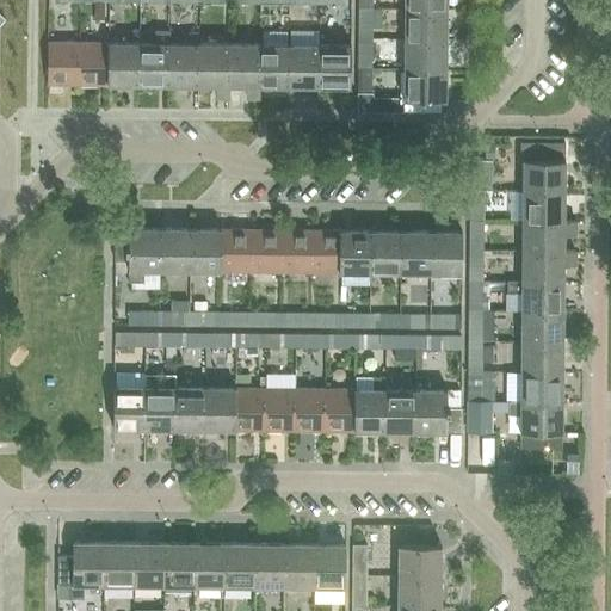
[(357,38),(371,38),(372,8),(357,8),(357,38)]
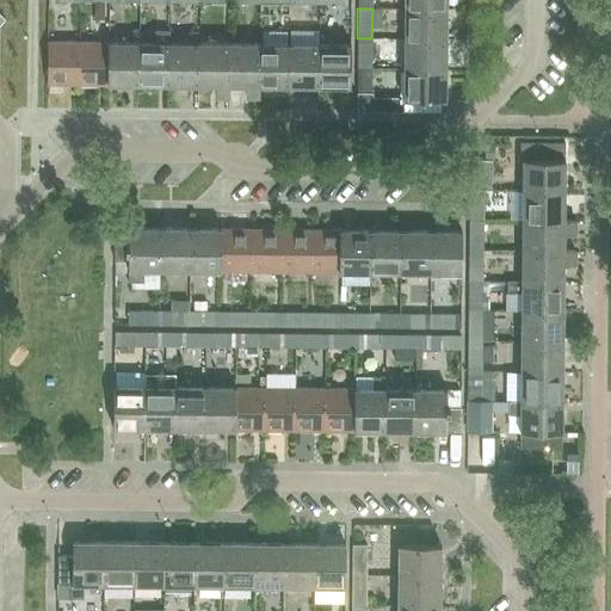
[(446,39),(446,10),(405,8),(403,38),(446,39)]
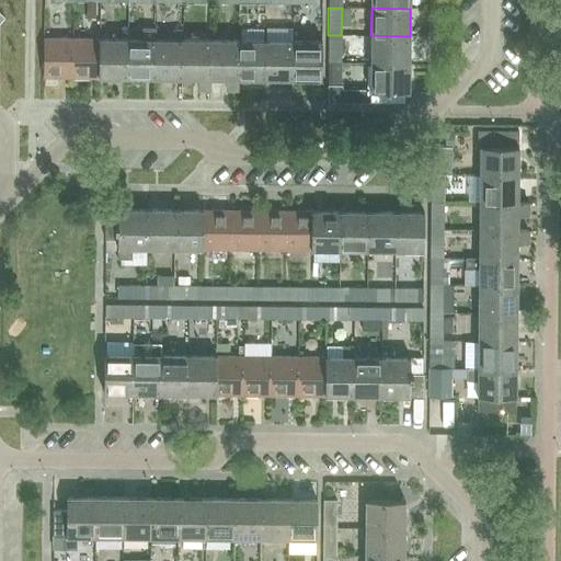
[(184,41),(182,41),(182,30),(176,30),(172,32),(172,41),(156,39),(156,79),(183,79),(184,41)]
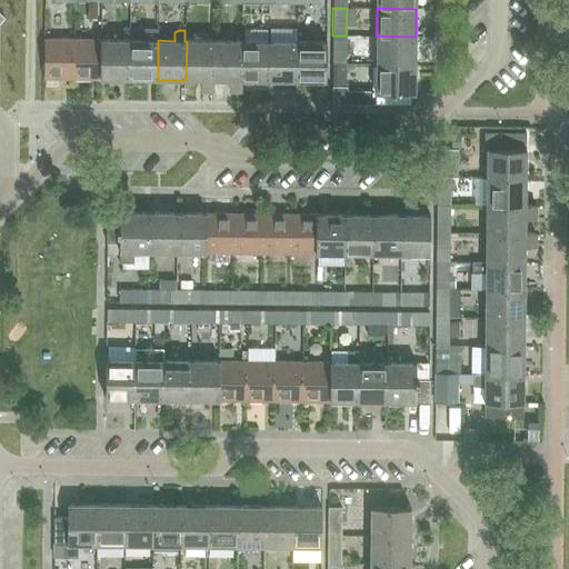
[(158,40),(157,40),(157,33),(147,33),(147,40),(130,40),(130,79),(158,80),(158,40)]
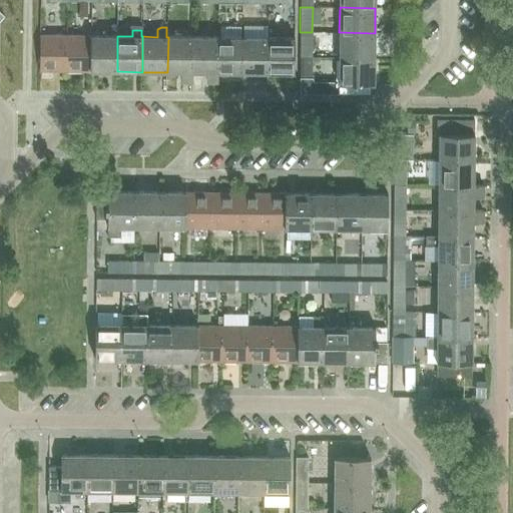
[(300,58),(312,58),(312,32),(300,32),(300,58)]
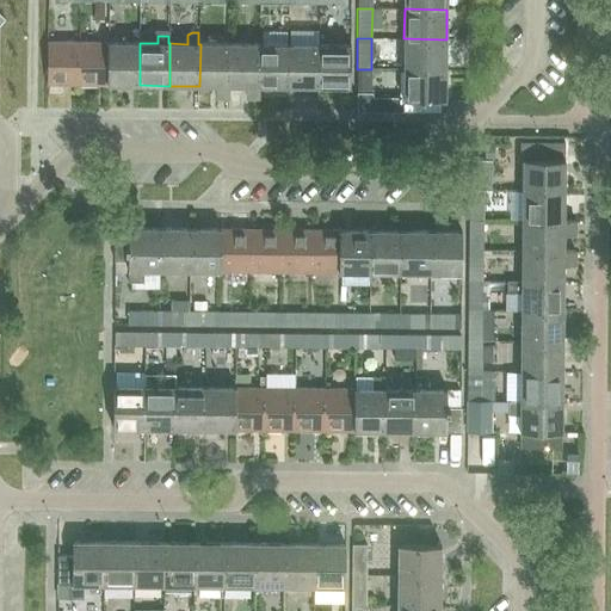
[(445,69),(446,39),(403,38),(403,69),(445,69)]
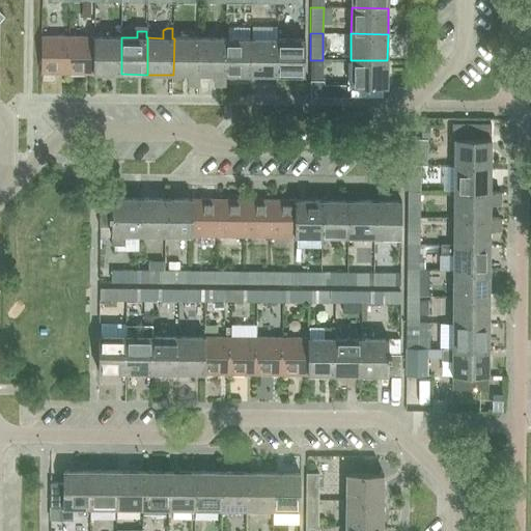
[(68,74),(68,37),(42,36),(40,74),(68,74)]
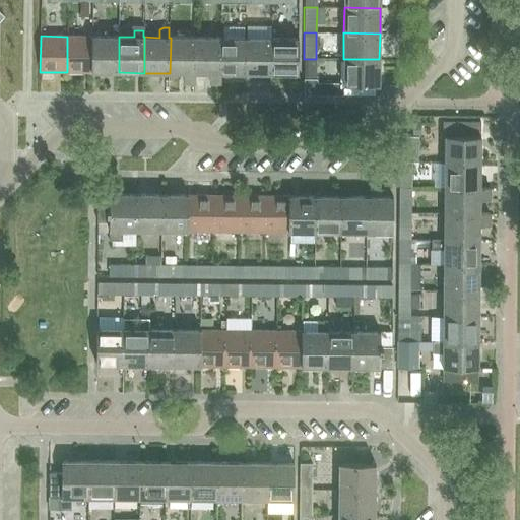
[(93,72),(93,37),(67,37),(67,72),(93,72)]
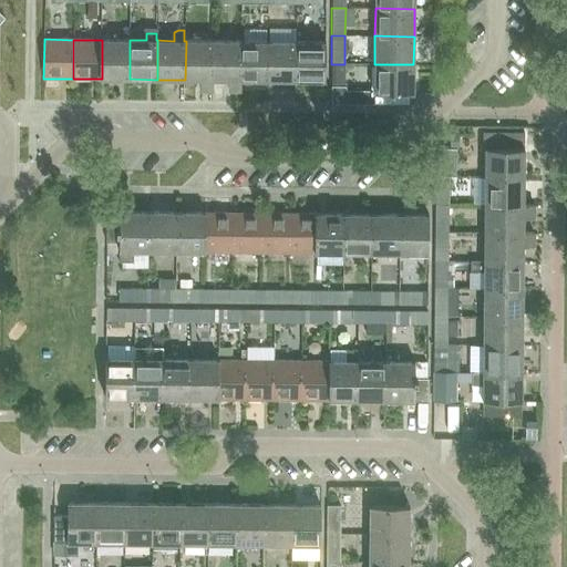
[(130,79),(130,40),(102,40),(102,79),(130,79)]
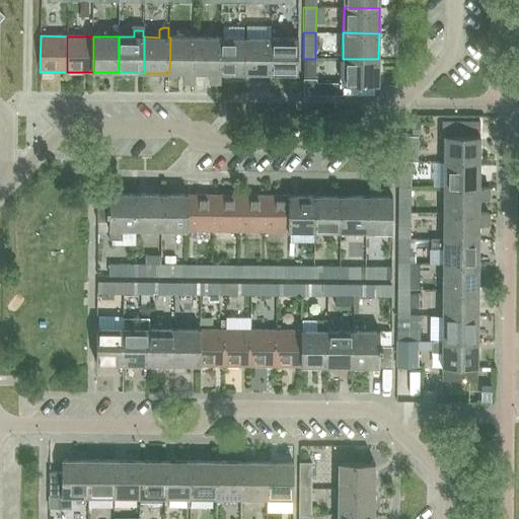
[(195,73),(195,38),(170,38),(169,73),(183,73),(183,83),(195,83),(195,73)]
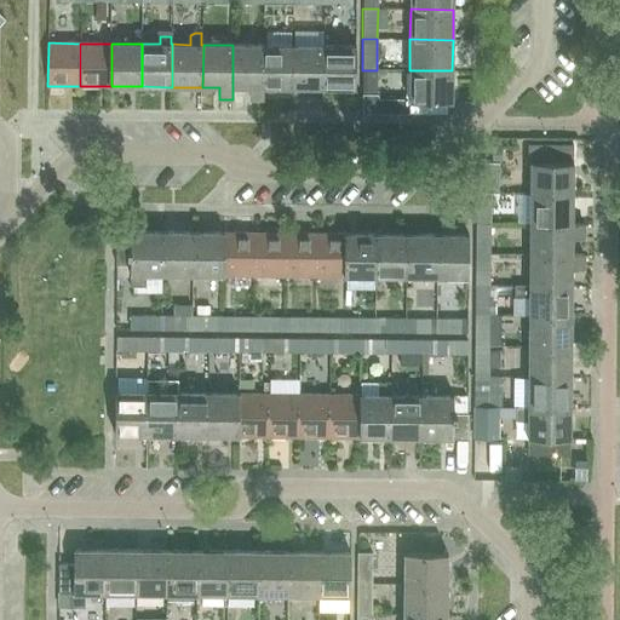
[(263,99),(263,87),(263,45),(233,45),(233,87),(251,87),(250,99),(263,99)]
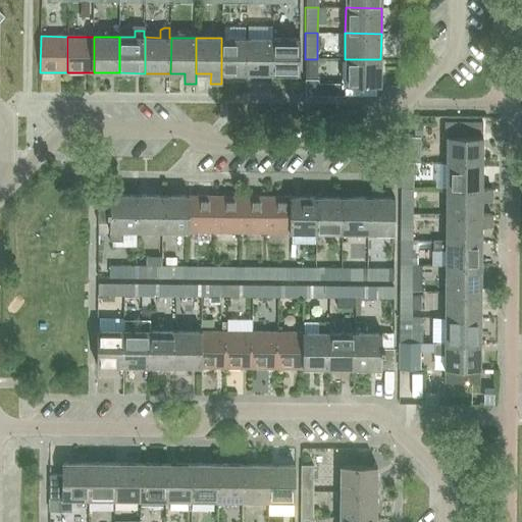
[(248,74),(248,38),(221,38),(221,73),(248,74)]
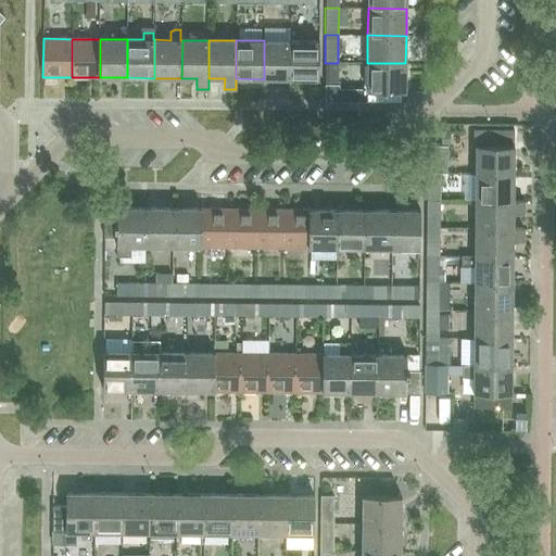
[(291,79),(291,41),(264,40),(264,79),(291,79)]
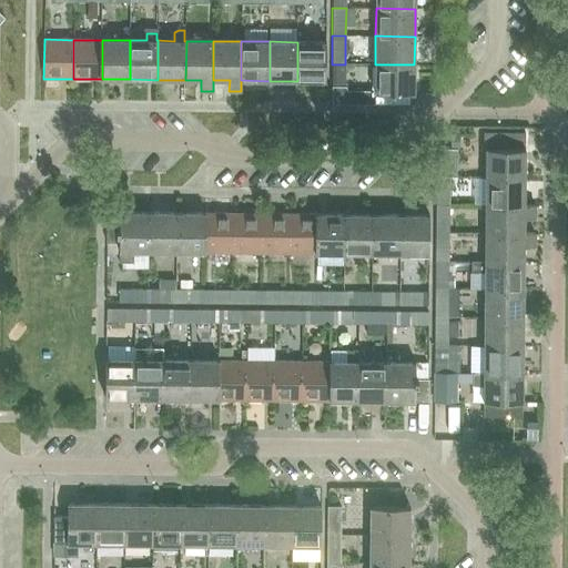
[(325,81),(326,42),(297,42),(297,81),(325,81)]
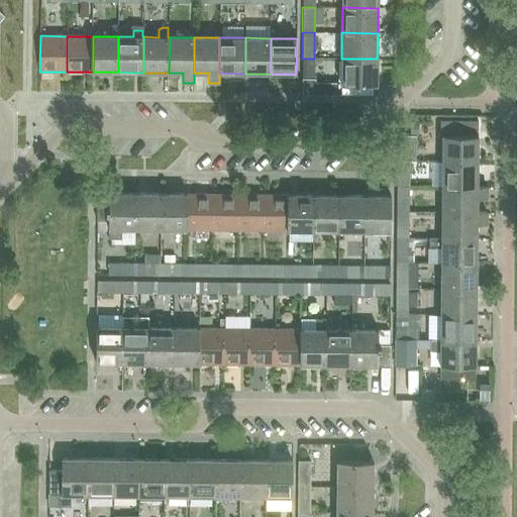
[(314,80),(314,59),(302,59),(302,80),(314,80)]
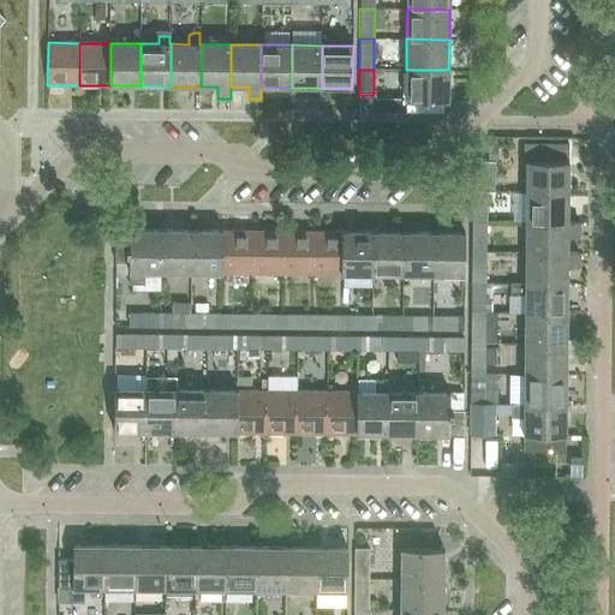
[(448,101),(448,70),(406,70),(406,101),(448,101)]
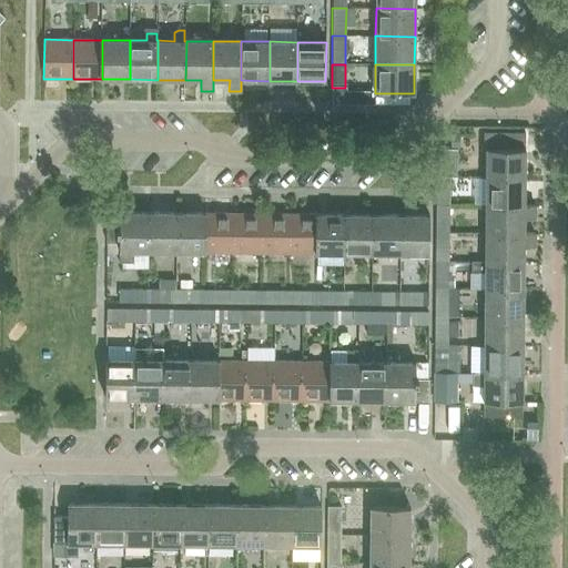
[(345,88),(332,88),(331,104),(374,104),(374,90),(345,90),(345,88)]
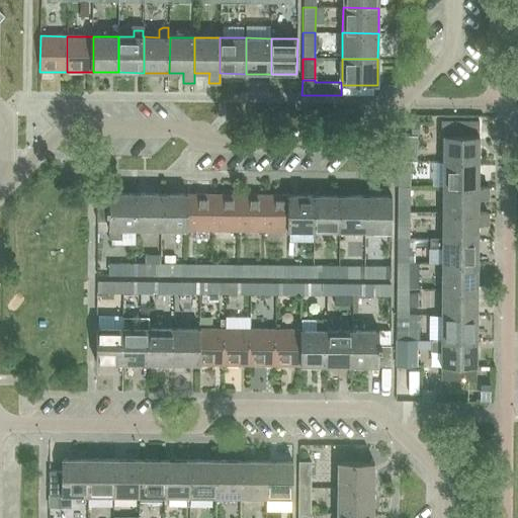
[(479,136),(479,121),(441,120),(441,137),(443,137),(443,162),(479,163),(479,136)]
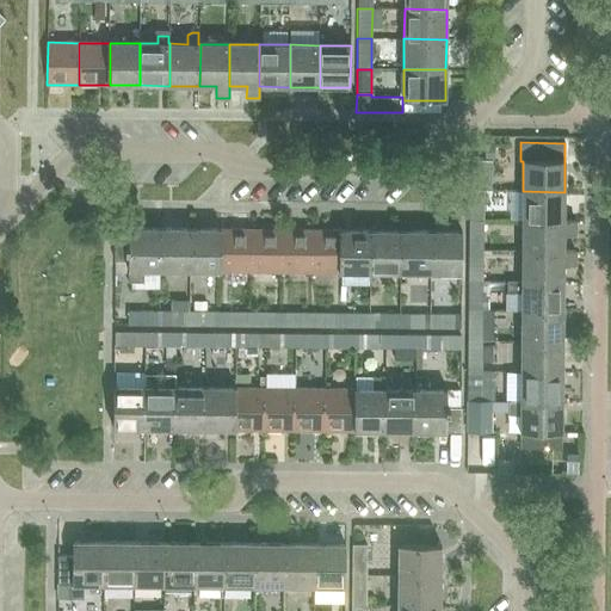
[(492,161),(483,161),(469,161),(469,191),(483,191),(492,191),(492,161)]
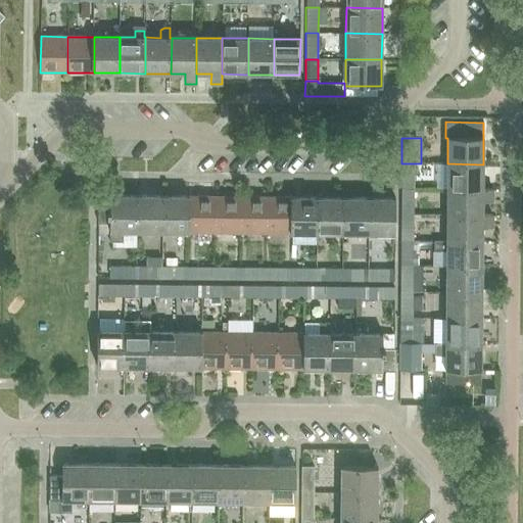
[(414,189),(414,163),(401,163),(401,189),(414,189)]
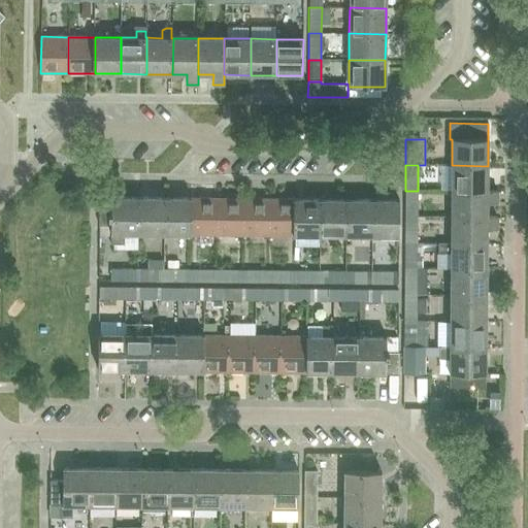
[(488,190),(488,166),(452,165),(452,192),(498,192),(498,190),(488,190)]
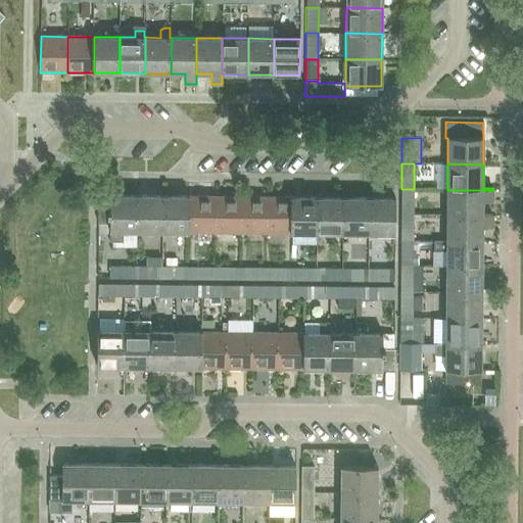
[(414,215),(414,189),(401,189),(401,215),(414,215)]
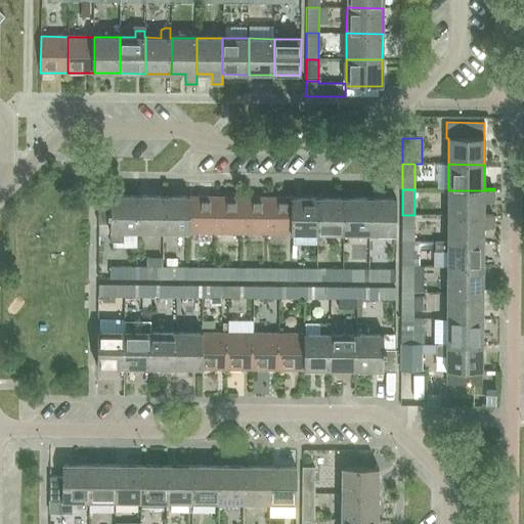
[(494,202),(494,190),(448,190),(447,215),(484,216),(484,202),(494,202)]
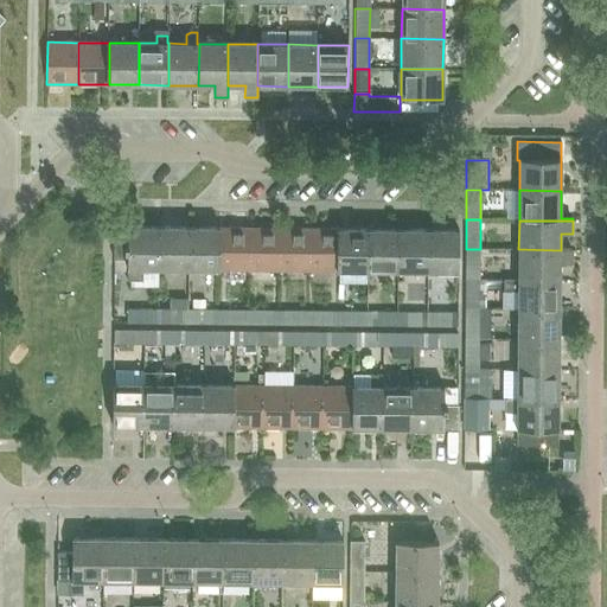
[(159,269),(159,228),(127,228),(114,228),(113,260),(127,260),(127,268),(159,269)]
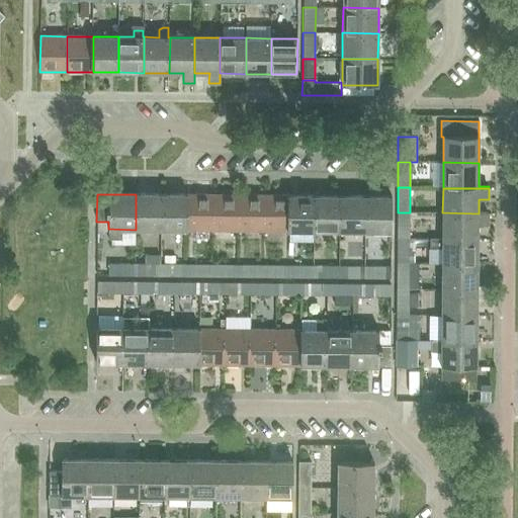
[(161,230),(161,194),(136,194),(136,230),(161,230)]
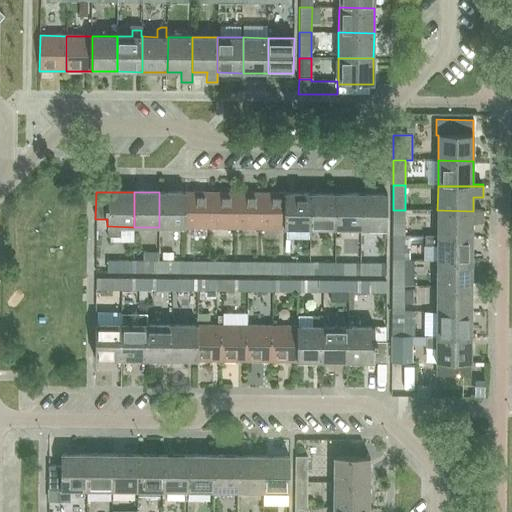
[(184,227),(185,192),(159,192),(159,227),(184,227)]
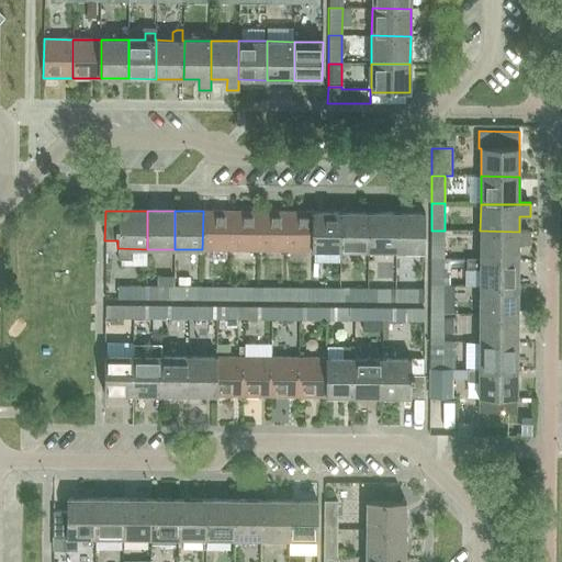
[(229,249),(231,212),(203,211),(202,249),(229,249)]
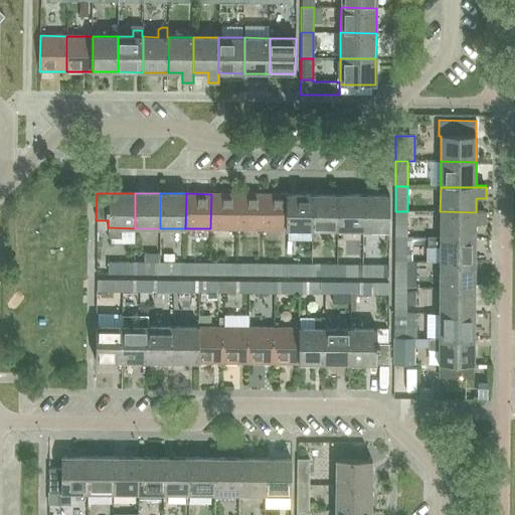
[(236,229),(236,194),(211,194),(210,228),(236,229)]
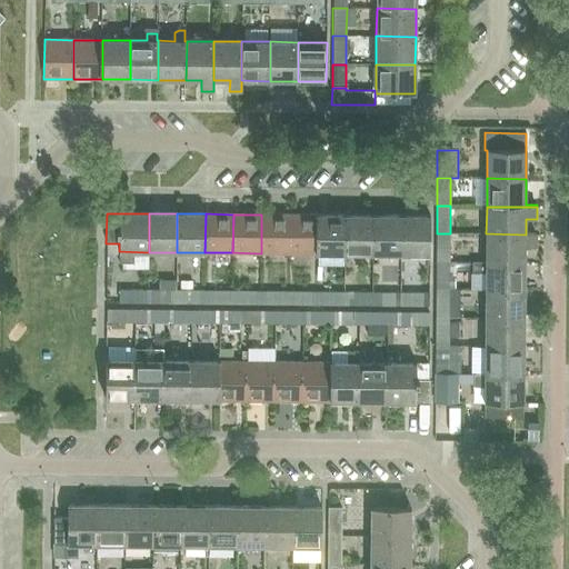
[(289,253),(289,215),(261,215),(261,253),(289,253)]
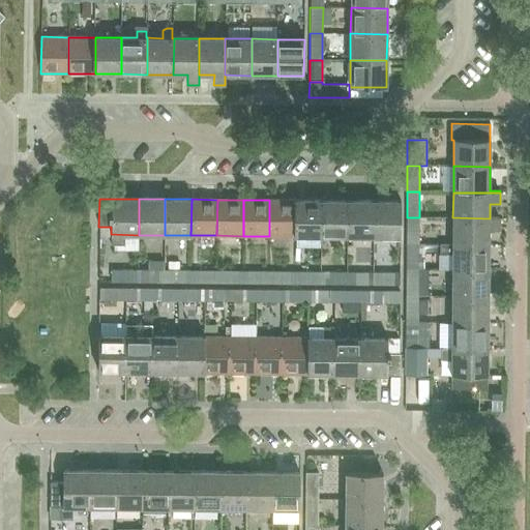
[(295,236),(295,200),(269,200),(269,236),(295,236)]
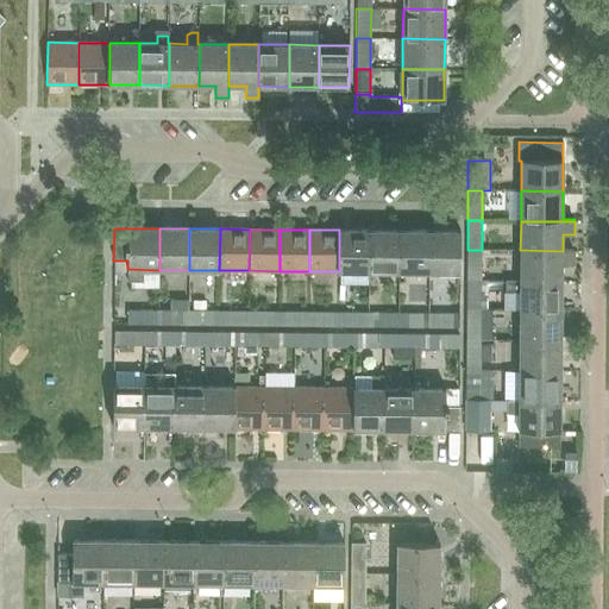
[(369,231),(339,230),(339,271),(369,271),(369,231)]
